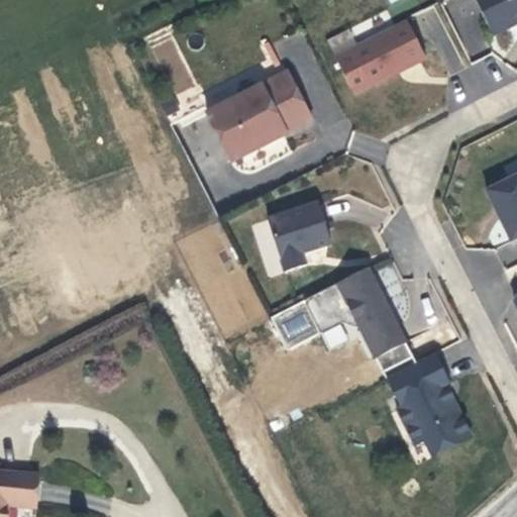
[(489,34),(515,22),(513,15),(516,12),(516,0),(478,0),(480,5),(479,12),(489,34)]
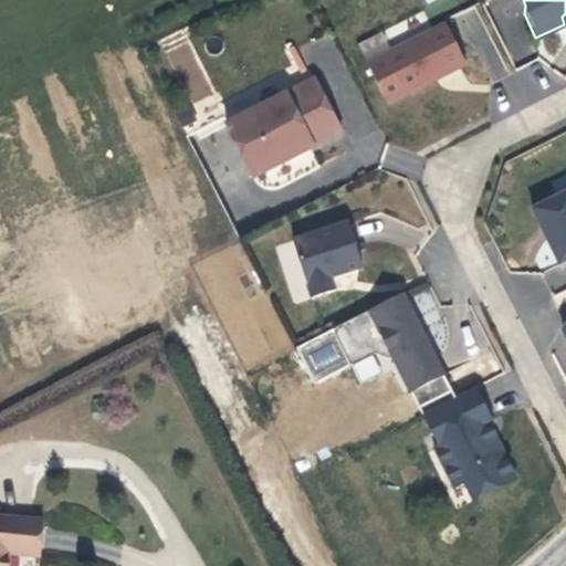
[(383,52),(401,88),(404,91),(417,83),(441,74),(465,62),(446,21),(383,52)]
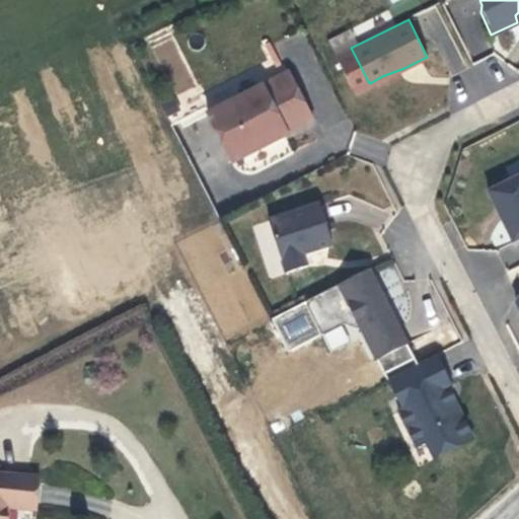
[(172,39),(152,46),(158,62),(178,55),(172,39)]
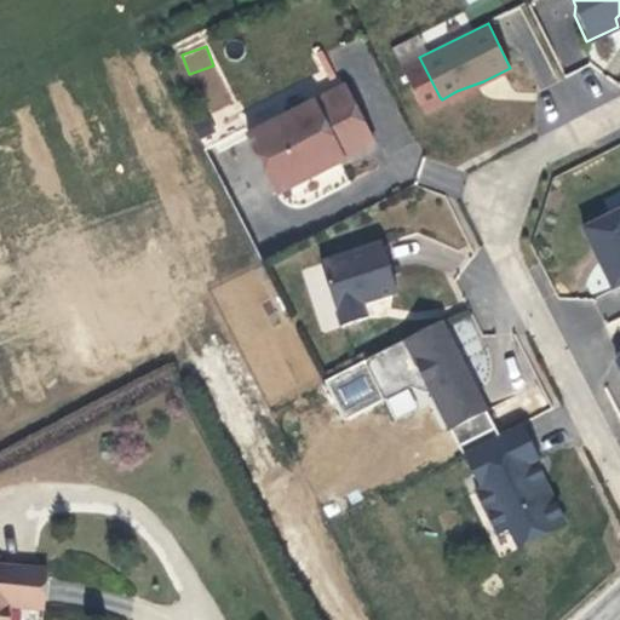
[(373,141),(366,126),(344,81),(246,131),(264,165),(276,188),(304,174),(302,168),(313,164),(319,167),(373,141)]
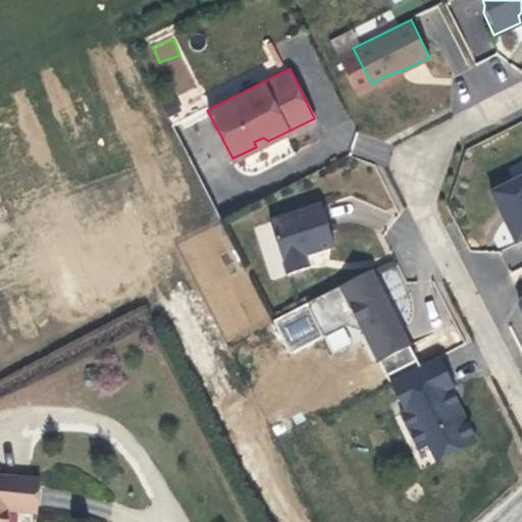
[(254,142),(256,147),(268,141),(263,138),(254,142)]
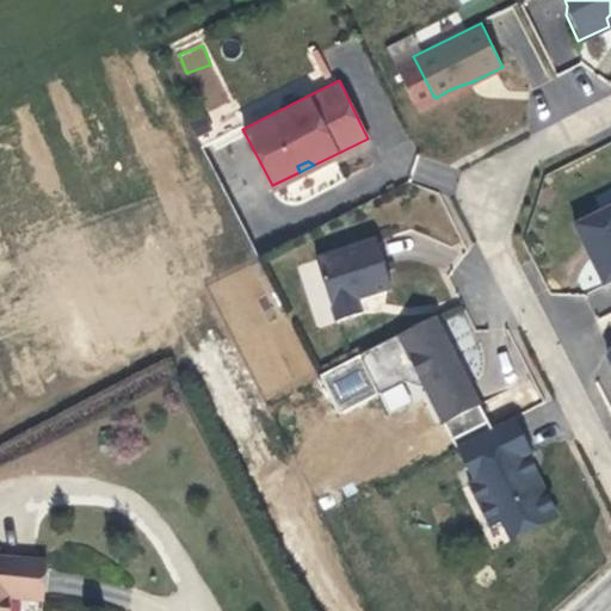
[(600,282),(610,276),(610,203),(572,222),(600,282)]
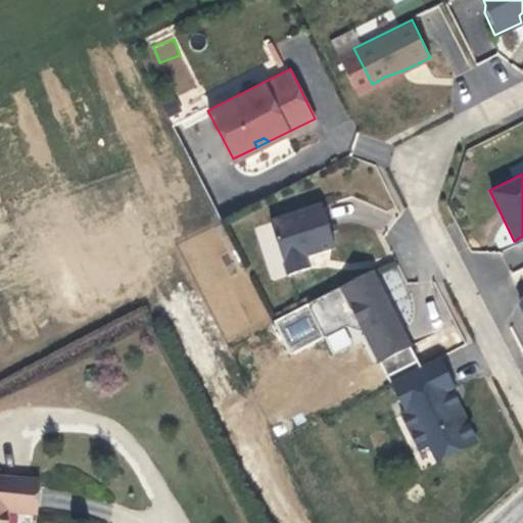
[(334,243),(326,220),(320,202),(269,217),(277,244),(285,272),(307,265),(303,252),(334,243)]
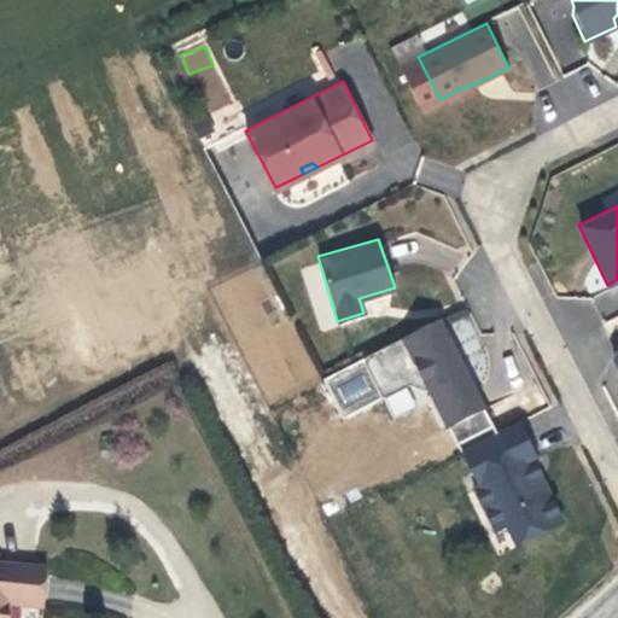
[(617,284),(593,301),(604,318),(617,308),(617,284)]
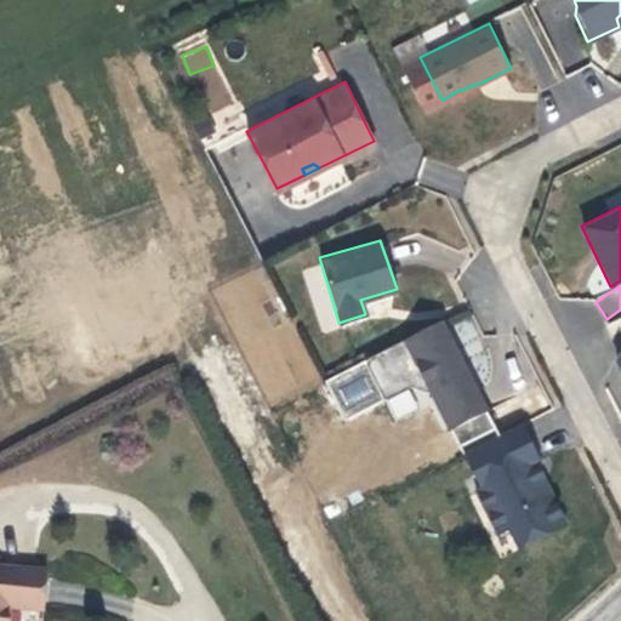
[(439,320),(362,359),(381,399),(406,386),(428,394),(446,429),(484,410),(460,363),(454,366),(444,347),(450,345),(439,320)]
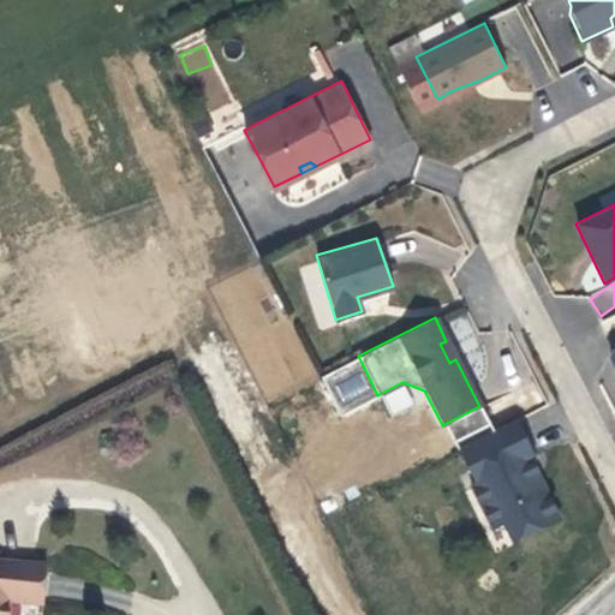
[(455,359),(446,341),(440,344),(449,363),(455,359)]
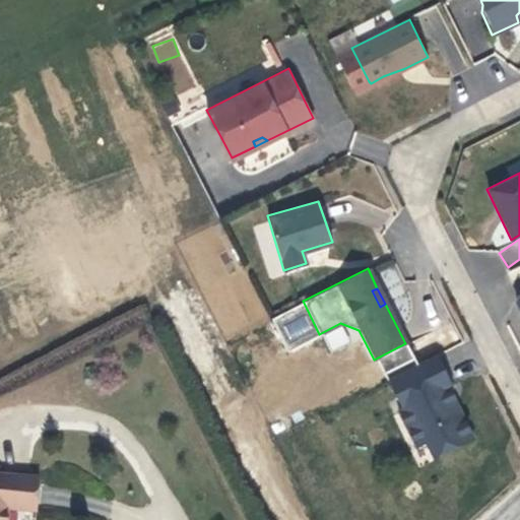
[(445,387),(449,385),(434,354),(386,378),(402,406),(398,409),(418,444),(423,441),(432,456),(470,438),(452,401),(448,403),(441,390),(445,387)]
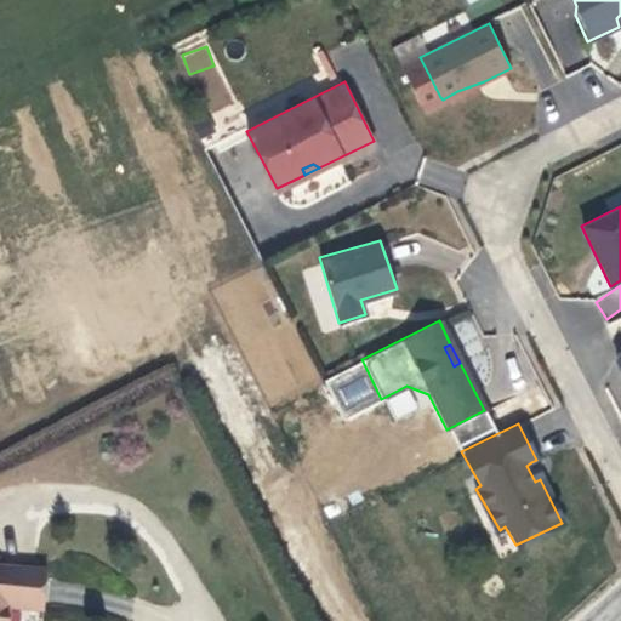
[(531,462),(527,466),(535,482),(540,479),(531,462)]
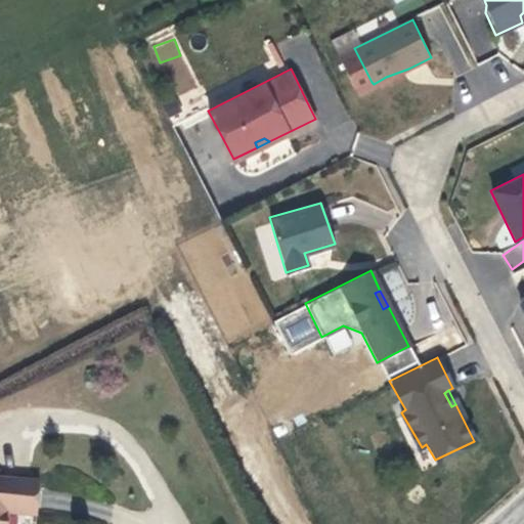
[(12,523),(14,508),(42,511),(44,477),(0,473),(0,523),(12,523)]
